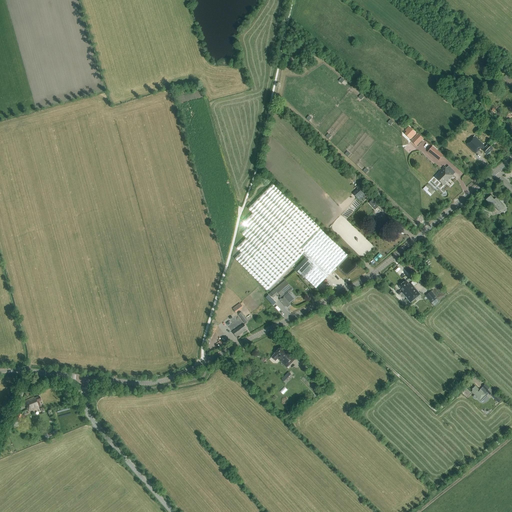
[(408,134),(412,138),(416,134),(411,130),(408,134)]
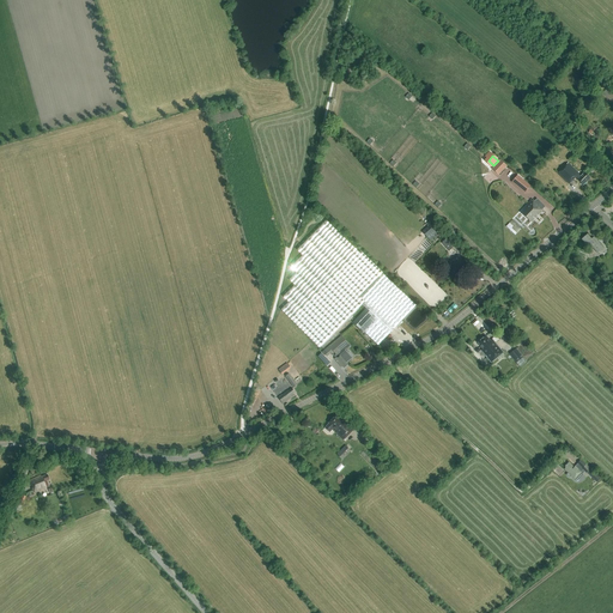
[(502,159),(493,168),(501,175),(509,165),(502,159)]
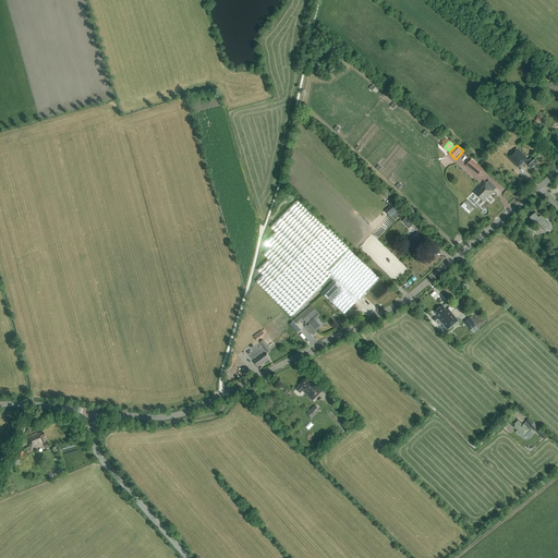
[(531,168),(537,162),(532,157),(529,160),(526,159),(528,158),(517,148),(508,158),(518,167),(524,161),(531,168)]
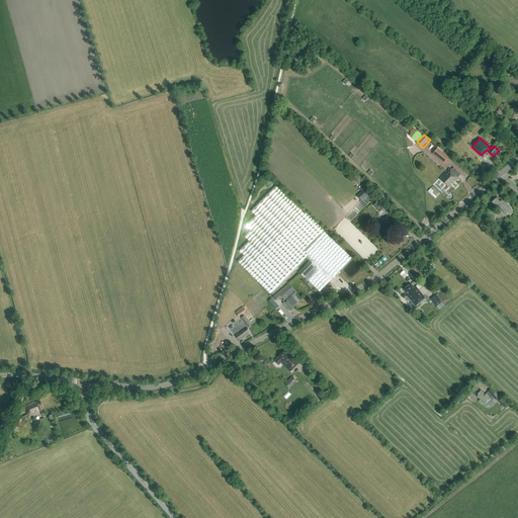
[(437,148),(432,154),(443,163),(448,157),(437,148)]
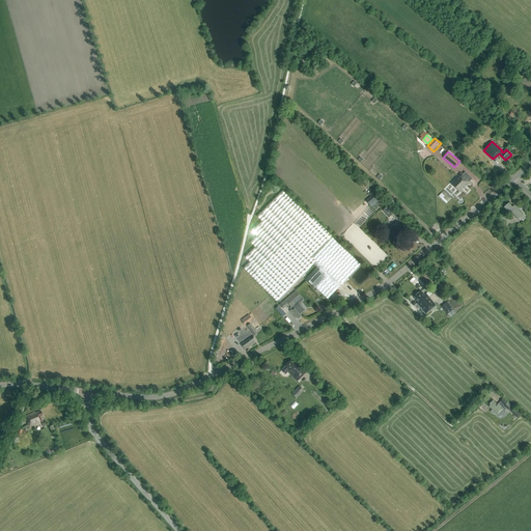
[(453,186),(460,192),(471,182),(470,182),(472,179),(466,172),(464,174),(462,173),(454,179),(456,182),(453,186)]
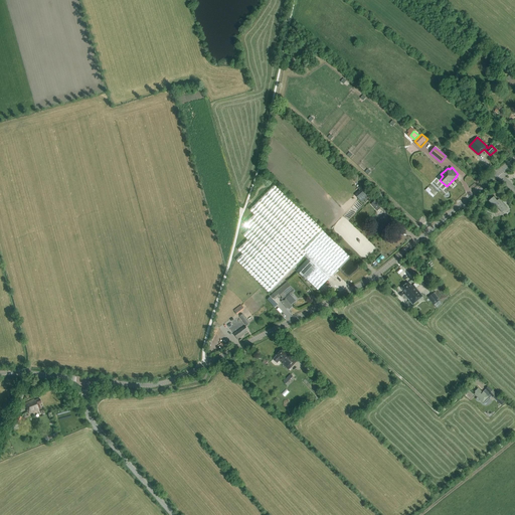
[(303,211),(302,212),(275,185),(250,210),(254,214),(244,224),(249,228),(243,235),(247,239),(238,249),(242,253),(236,261),(269,292),(304,255),(308,260),(297,271),(306,280),(306,279),(318,290),(350,256),(344,251),(321,229),(322,229),(303,211)]
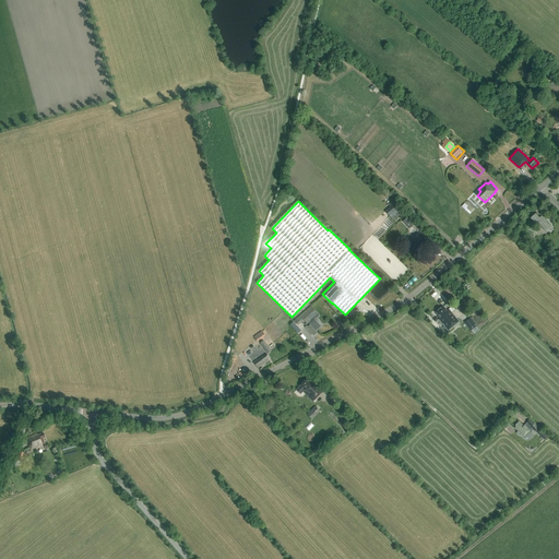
[(393,204),(385,211),(392,218),(395,216),(397,219),(402,215),(399,213),(400,212),(393,204)]
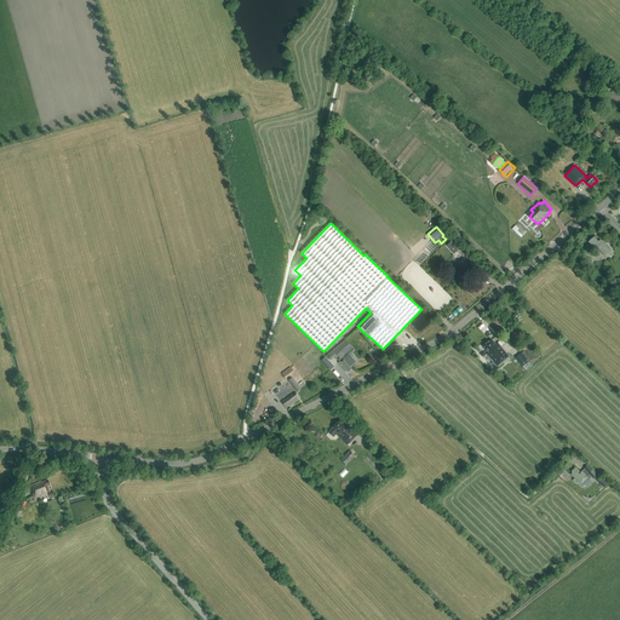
[(590,246),(596,252),(598,250),(604,257),(610,252),(601,240),(598,242),(593,237),(589,242),(591,245),(590,246)]
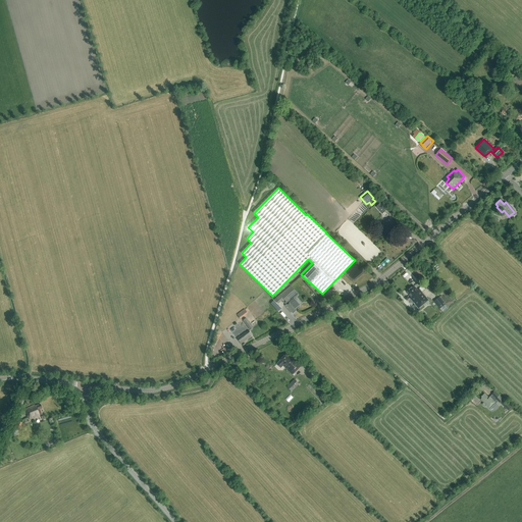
[(376,207),(382,214),(388,209),(381,202),(376,207)]
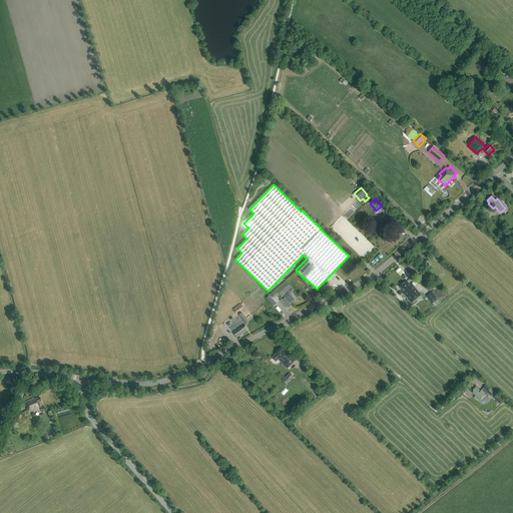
[(384,213),(378,218),(377,219),(381,224),(382,223),(387,228),(388,227),(389,228),(392,225),(390,222),(391,221),(384,213)]
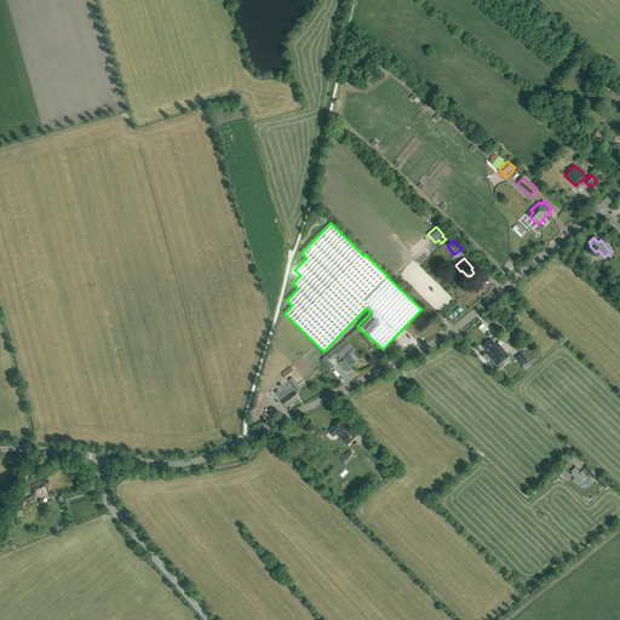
[(333,350),(337,354),(342,360),(338,363),(345,372),(346,371),(348,372),(352,368),(351,367),(352,366),(344,356),(352,348),(345,339),(333,350)]
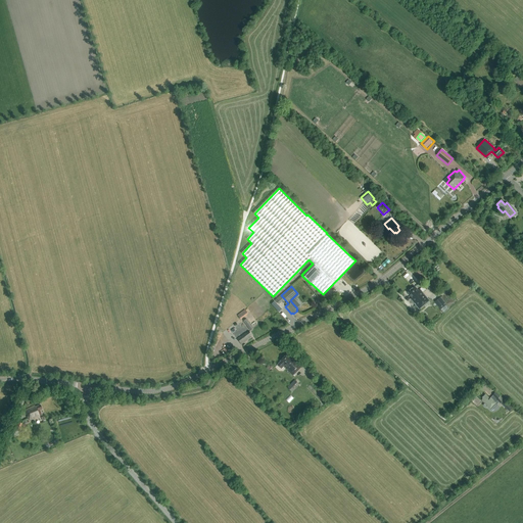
[(419,310),(429,301),(420,289),(418,291),(415,287),(408,292),(413,298),(411,299),(419,310)]
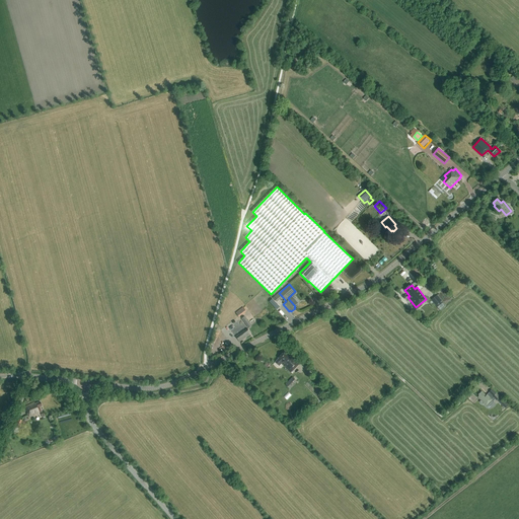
[(431,300),(437,307),(443,302),(437,295),(431,300)]
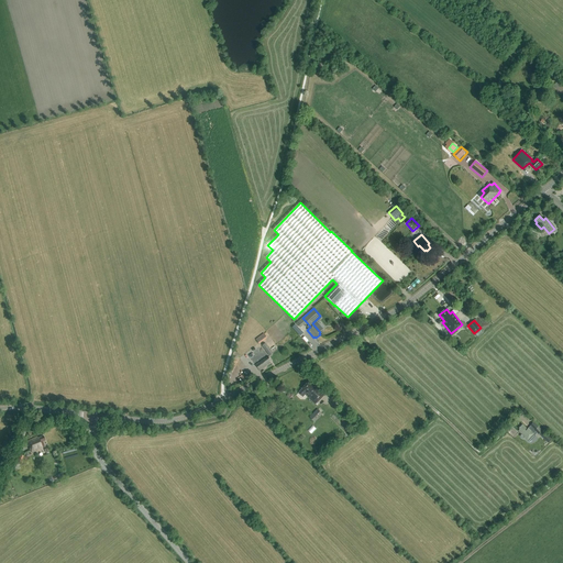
[(271,354),(274,352),(267,343),(264,344),(271,354)]
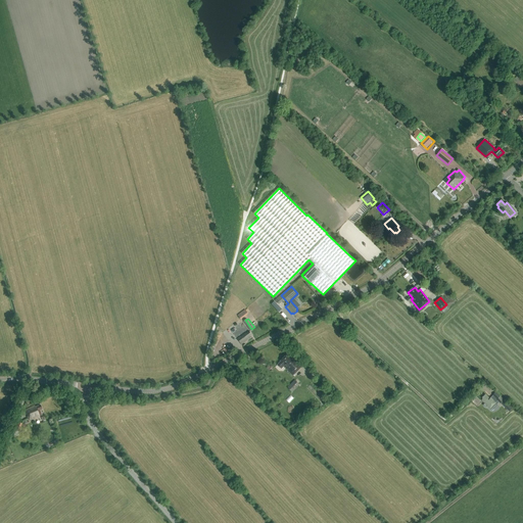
[(250,336),(252,335),(249,332),(246,334),(246,333),(237,339),(241,344),(251,337),(250,336)]
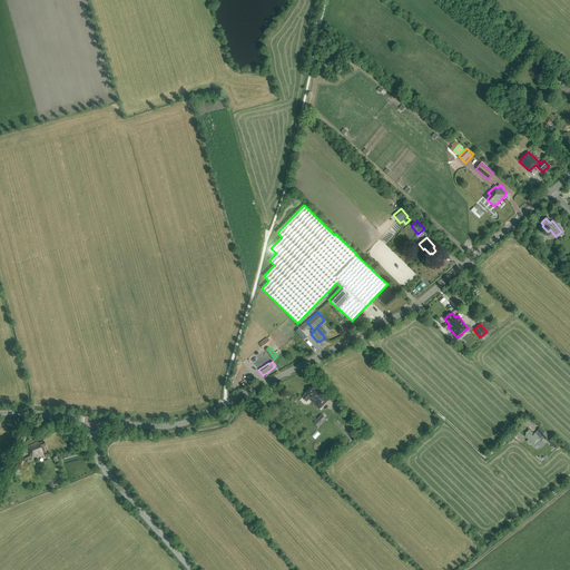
[(320,410),(330,400),(318,389),(317,390),(313,385),(305,393),(306,394),(303,396),(308,401),(310,400),(320,410)]
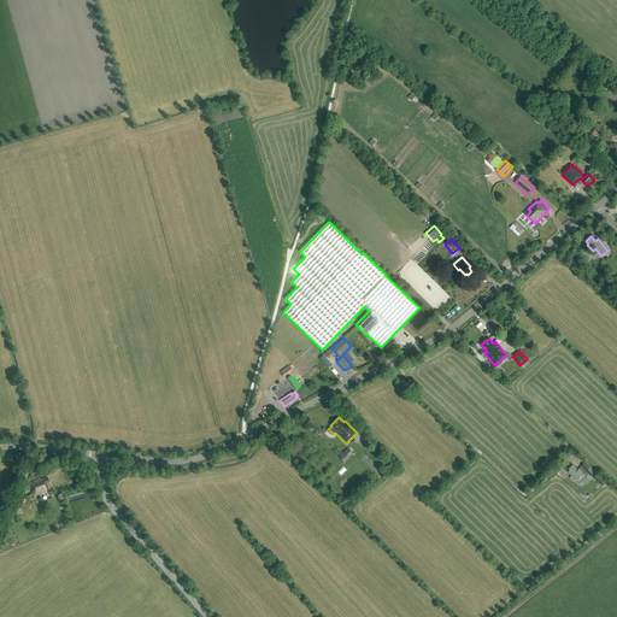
[(352,456),(346,451),(339,457),(345,463),(352,456)]
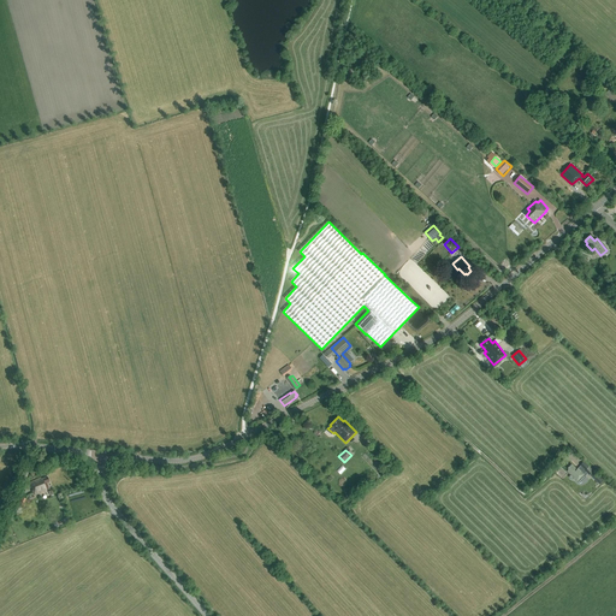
[(384,460),(381,462),(389,469),(392,467),(384,460)]
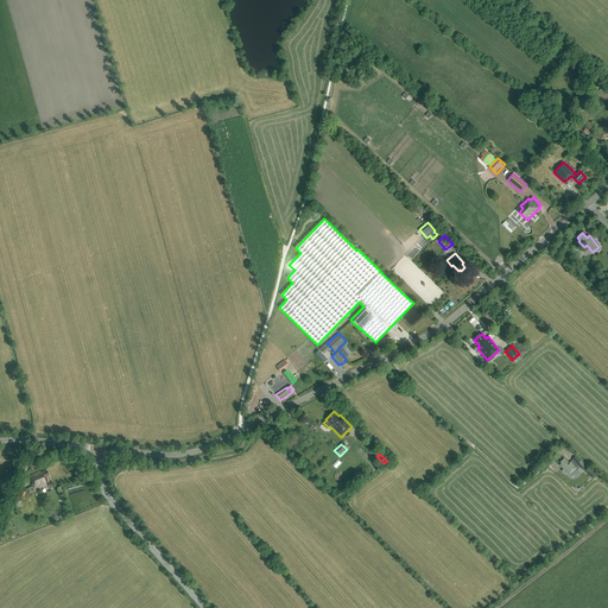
[(334,464),(337,468),(343,463),(339,458),(334,464)]
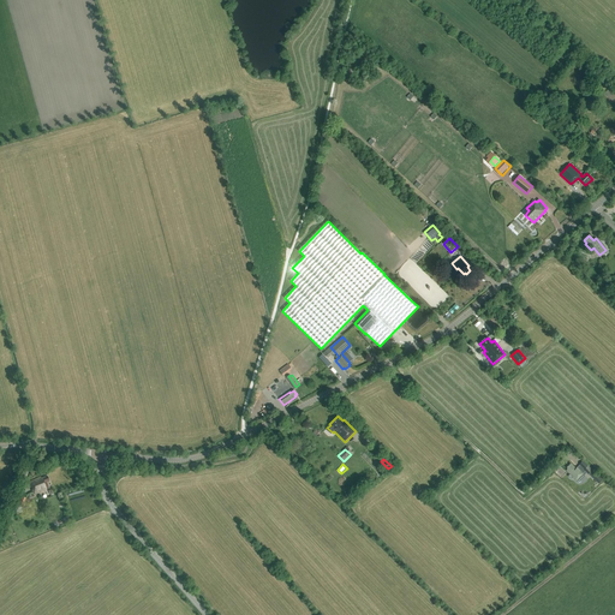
[(575,481),(577,481),(579,483),(585,476),(583,475),(585,472),(589,475),(592,471),(589,466),(585,469),(580,464),(577,467),(575,469),(571,464),(567,467),(568,470),(567,471),(571,475),(568,476),(572,479),(573,478),(575,481)]
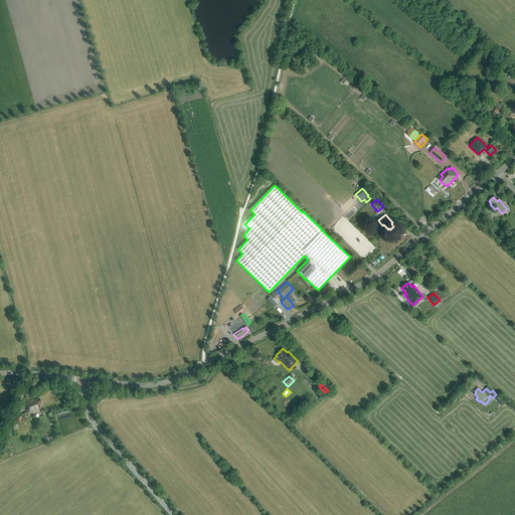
[(504,402),(496,394),(493,397),(501,405),(504,402)]
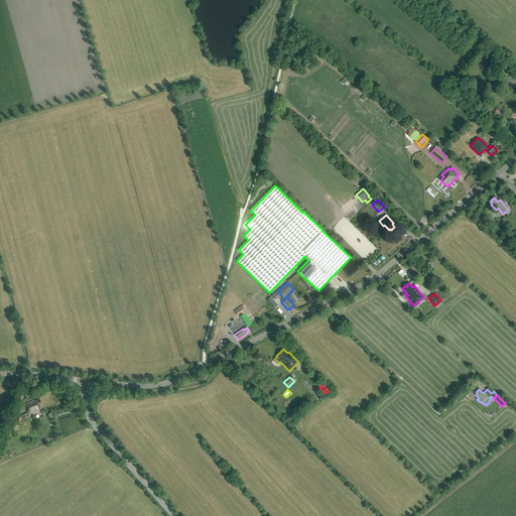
[(39,404),(41,403),(39,399),(34,402),(34,400),(24,404),(29,414),(38,410),(41,409),(39,404)]
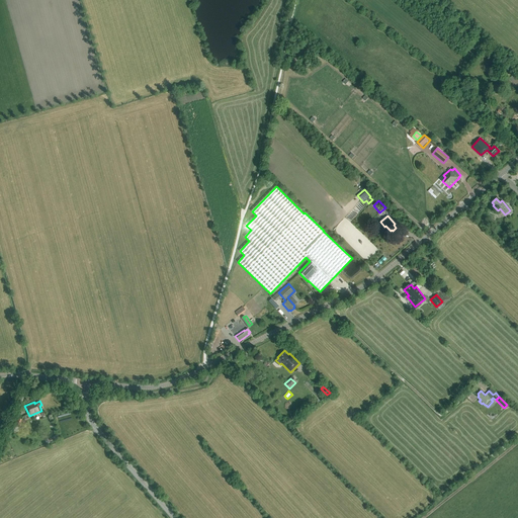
[(312,402),(304,408),(306,412),(314,405),(312,402)]
